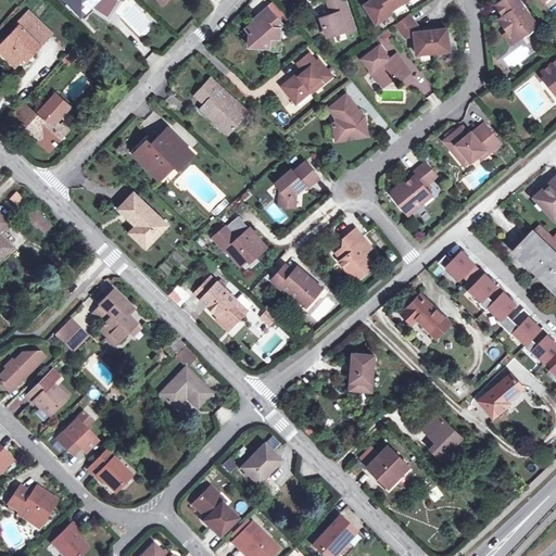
[(65,0),(80,15),(96,0),(65,0)]
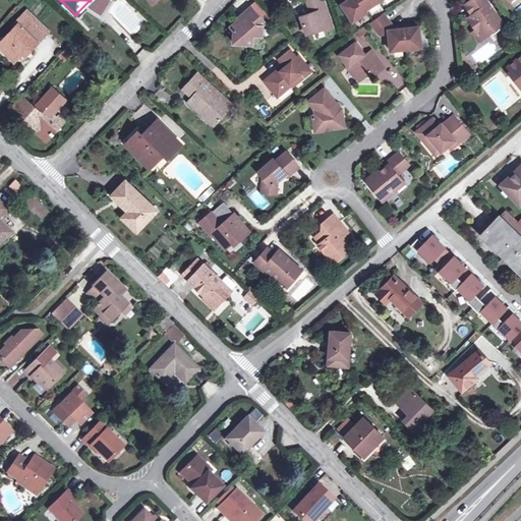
[(95,0),(90,0),(75,14),(77,16),(95,0)]
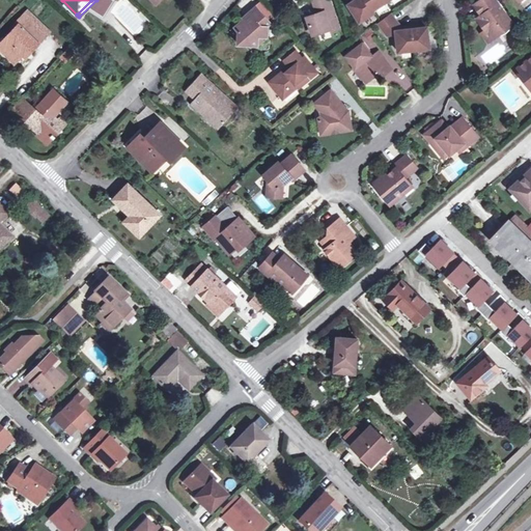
[(338,28),(330,0),(314,4),(317,14),(306,17),(311,34),(328,29),(329,31),(338,28)]
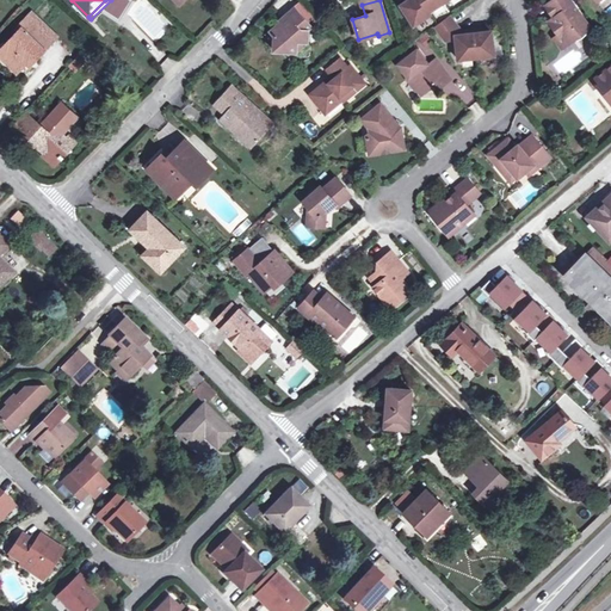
[(405,0),(399,4),(412,26),(430,16),(427,12),(445,0),(405,0)]
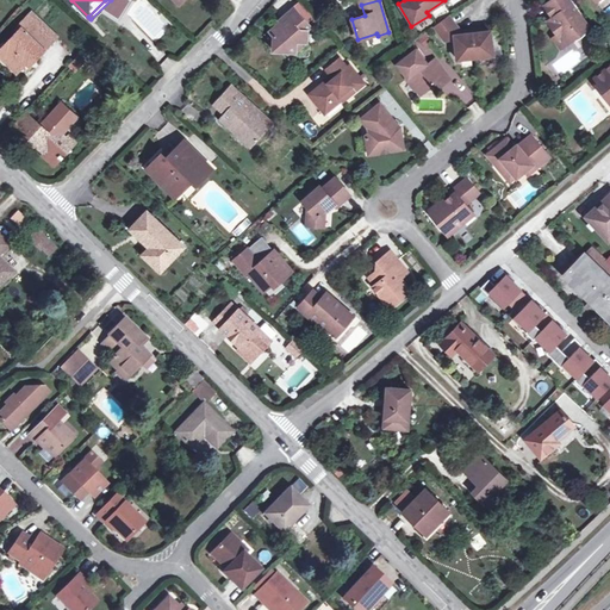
[(555,24),(552,26),(558,35),(565,36),(570,41),(589,25),(567,0),(551,0),(545,6),(553,18),(552,19),(555,24)]
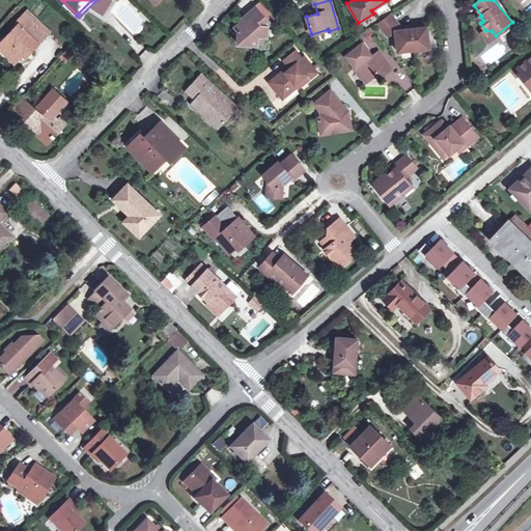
[(254,6),(248,12),(248,14),(234,27),(236,29),(235,43),(254,44),(255,33),(264,34),(266,25),(269,22),(254,6)]
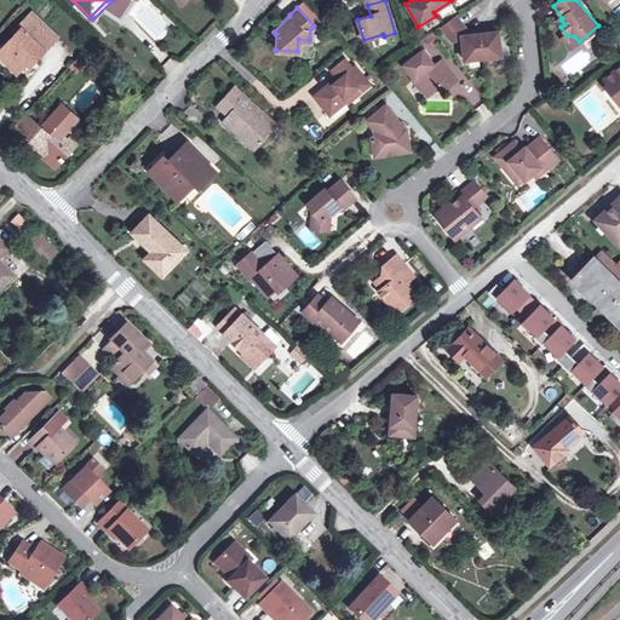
[(32,11),(26,18),(51,42),(57,36),(32,11)]
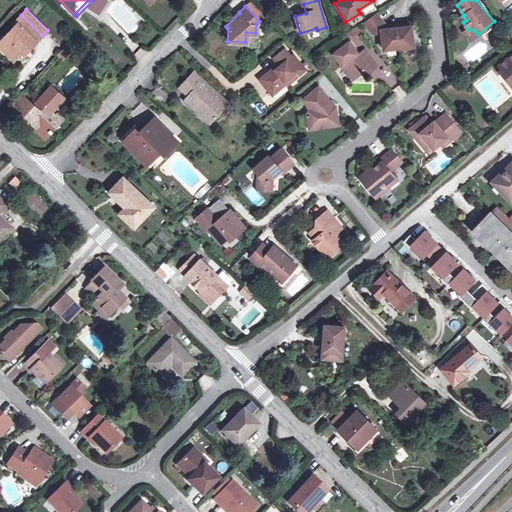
[(385,29),(384,27),(375,14),(363,22),(371,34),(379,33),(381,50),(396,48),(413,46),(411,26),(402,27),(394,28),(385,29)]
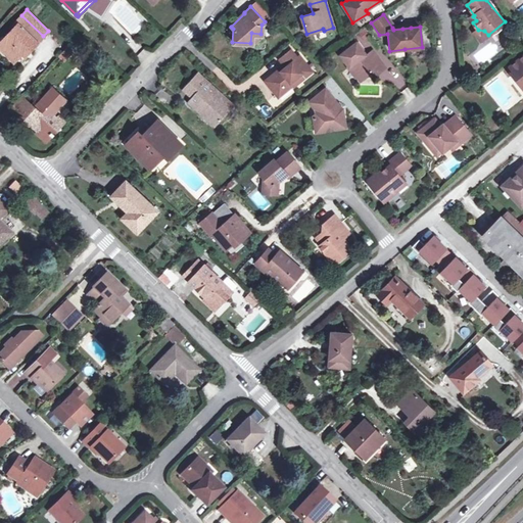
[(31,49),(43,36),(21,15),(13,22),(15,26),(0,41),(0,47),(4,51),(7,48),(16,57),(28,46),(31,49)]
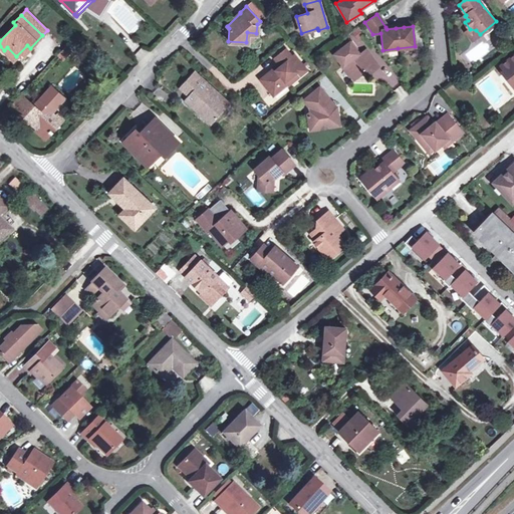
[(473,40),(480,34),(476,30),(470,29),(467,32),(473,40)]
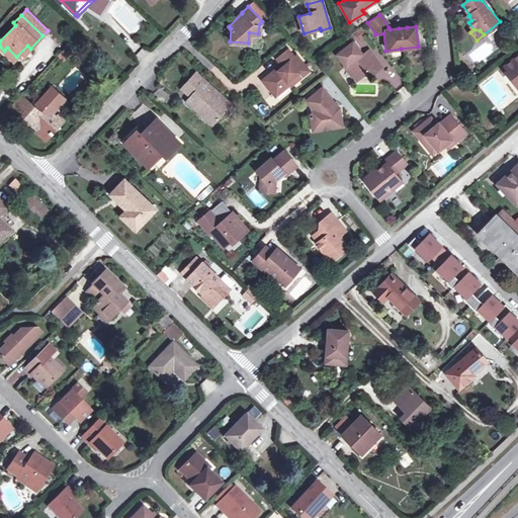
[(363,51),(369,48),(362,33),(356,37),(363,51)]
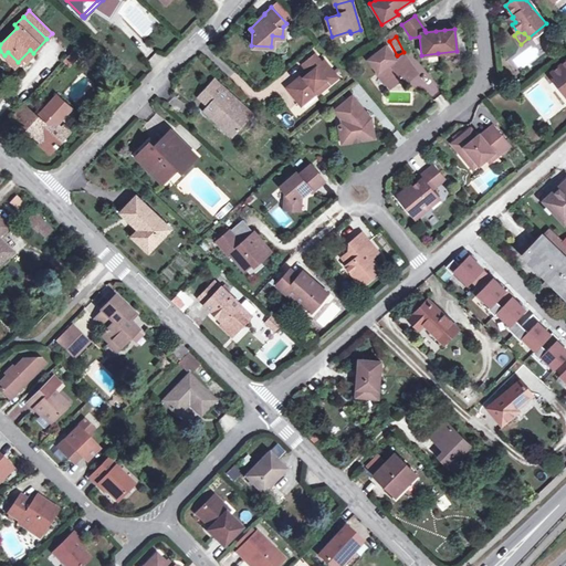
[(280,44),(276,52),(285,55),(289,48),(280,44)]
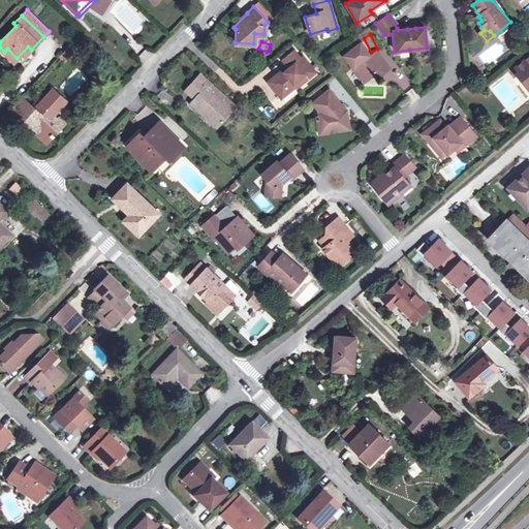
[(364,82),(375,73),(378,70),(381,74),(389,69),(377,53),(370,58),(360,44),(344,57),(364,82)]
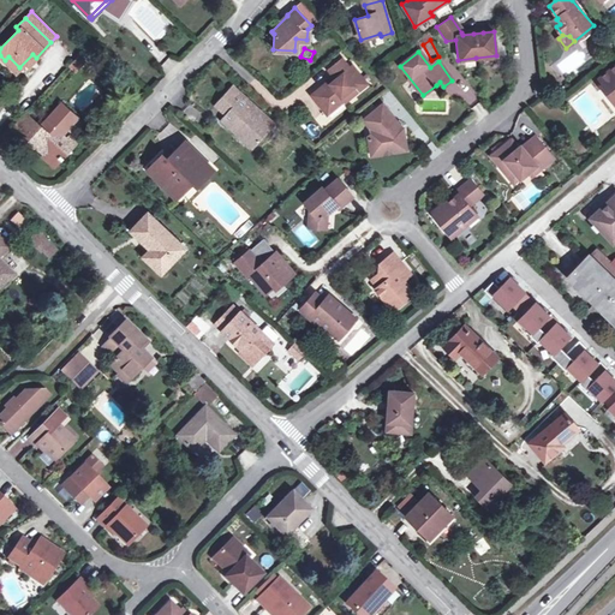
[(78,55),(72,63),(78,69),(84,63),(78,55)]
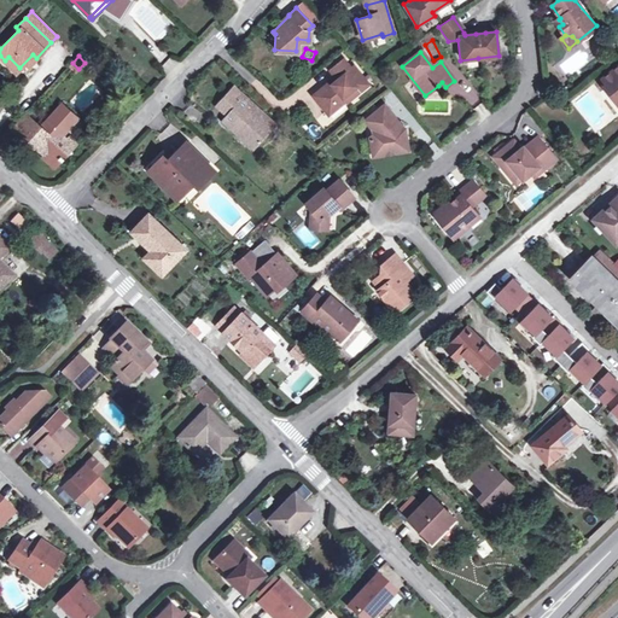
[(16,71),(19,68),(9,57),(5,60),(16,71)]
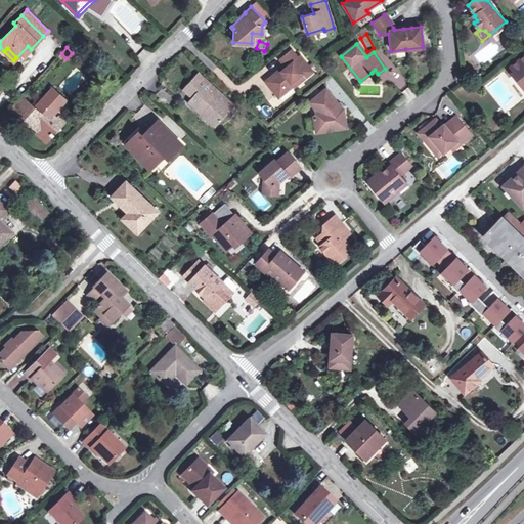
[(264,80),(273,93),(289,82),(291,85),(292,86),(311,72),(299,56),(297,57),(291,50),(278,59),(285,68),(280,71),(279,69),(264,80)]
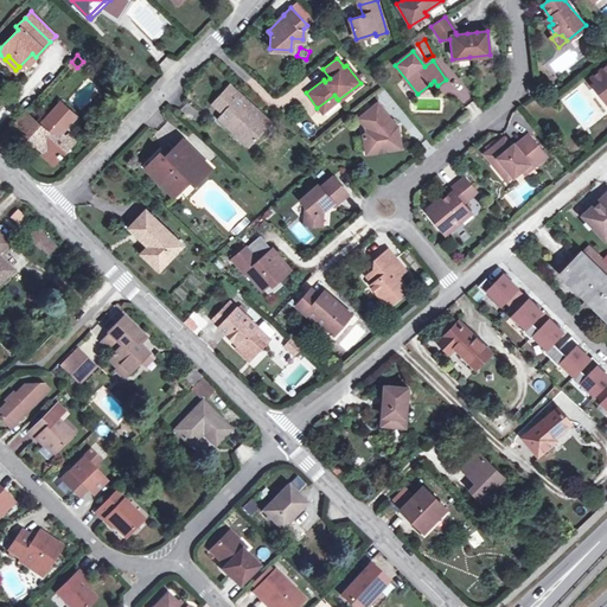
[(75,71),(77,68),(71,62),(68,64),(75,71)]
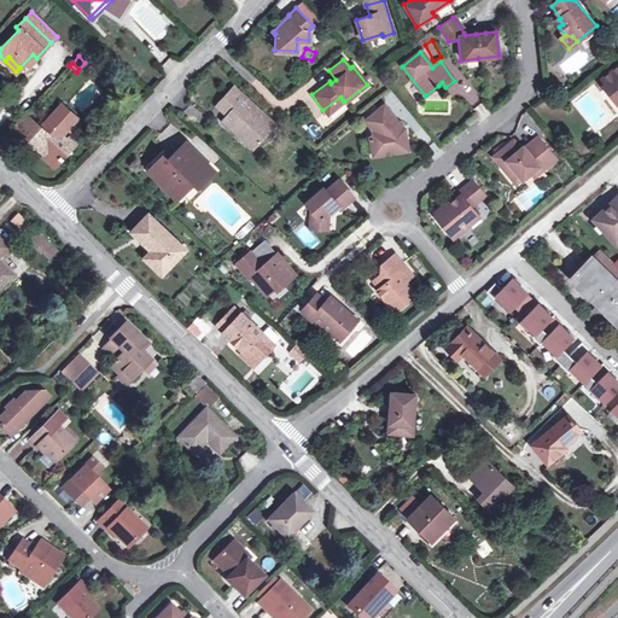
[(617,64),(601,77),(601,79),(606,85),(604,86),(611,97),(616,93),(617,95),(617,64)]
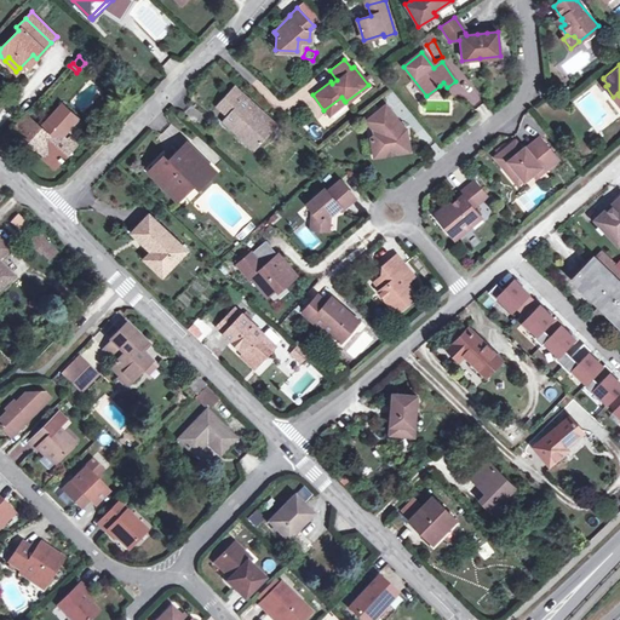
[(234,84),(216,104),(227,114),(222,119),(256,148),(277,124),(234,84)]
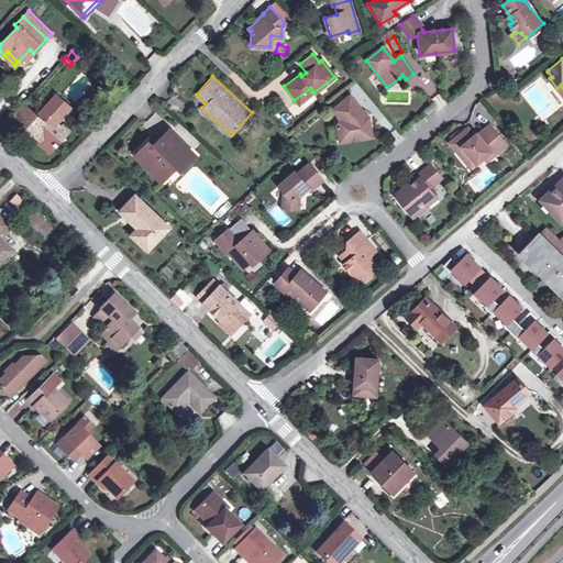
[(297,103),(312,91),(310,88),(294,100),(297,103)]
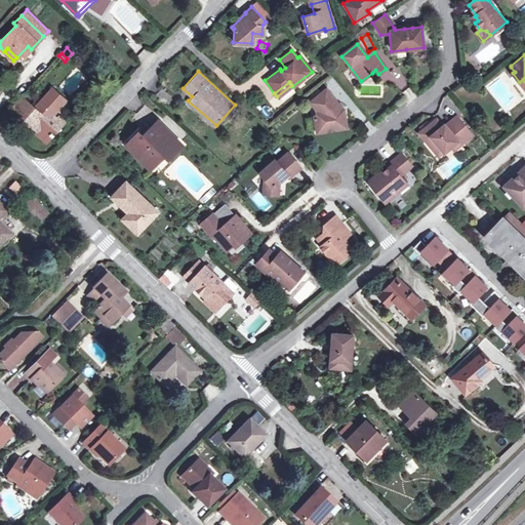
[(52,88),(34,108),(24,119),(37,131),(35,132),(45,142),(62,124),(55,118),(52,115),(66,101),(52,88)]
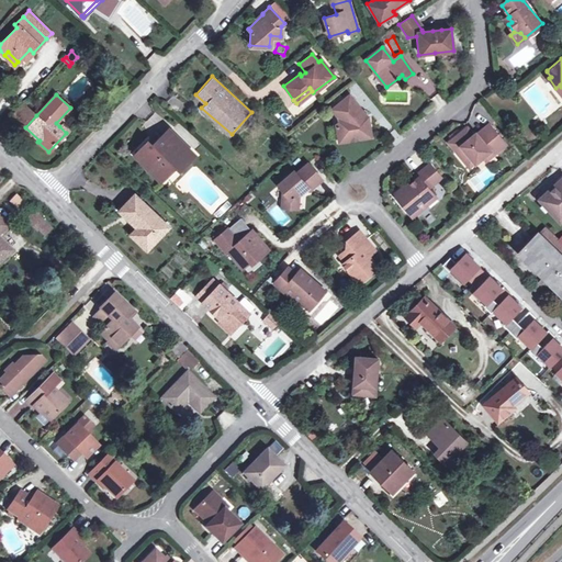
[(337,124),(339,137),(350,135),(350,137),(360,135),(359,132),(371,131),(369,116),(360,119),(358,115),(363,112),(349,96),(332,111),(340,122),(337,124)]
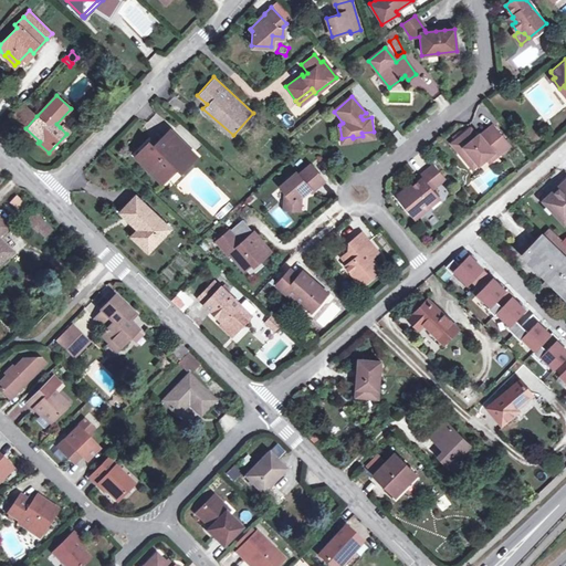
[(11,115),(25,128),(37,116),(22,104),(11,115)]
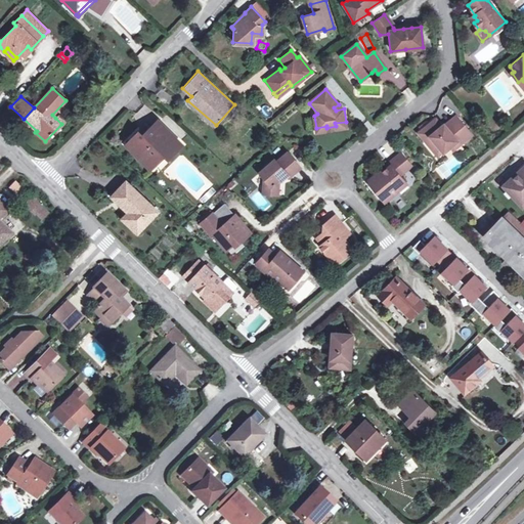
[(261,110),(268,118),(273,112),(266,104),(261,110)]
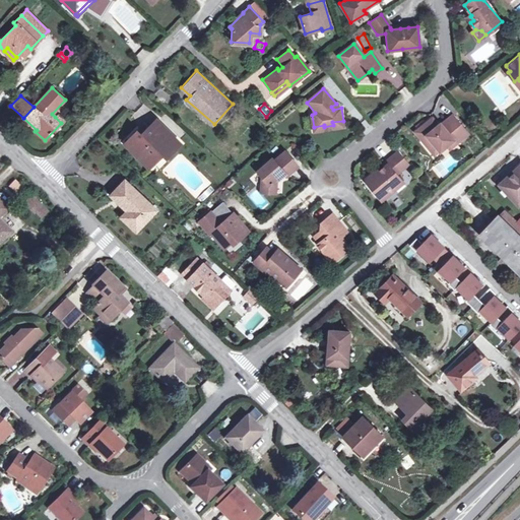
[(57,115),(55,117),(61,123),(63,120),(57,115)]
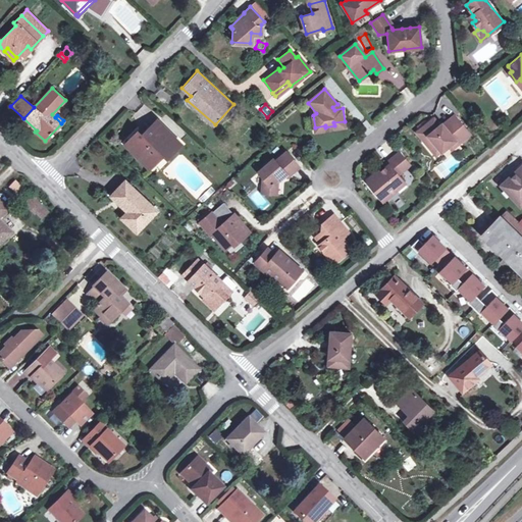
[(440,124),(438,126),(435,126),(430,121),(415,133),(431,151),(435,148),(439,151),(439,152),(447,146),(454,141),(457,144),(463,139),(461,135),(465,132),(453,116),(441,125),(440,124)]
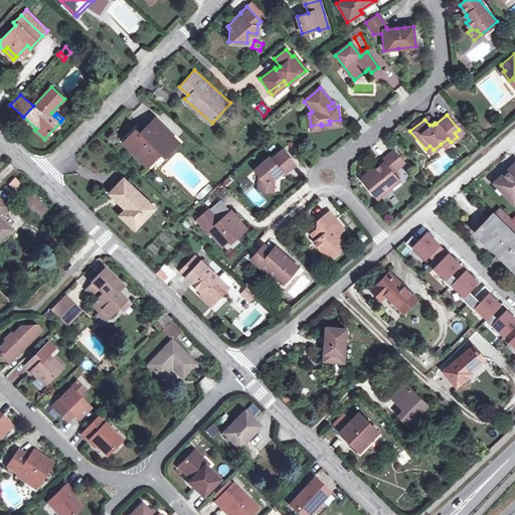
[(137,137),(128,146),(144,162),(157,149),(161,152),(164,155),(178,141),(155,119),(143,131),(145,133),(142,136),(136,130),(133,132),(137,137)]
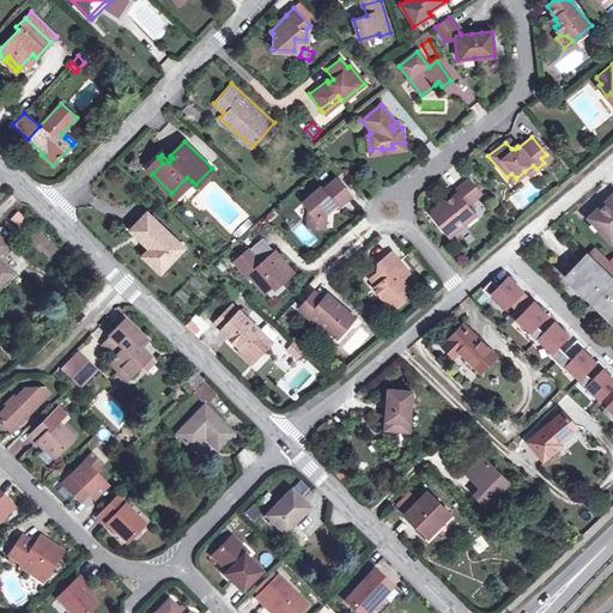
[(382,147),(370,150),(371,156),(405,149),(405,143),(392,144),(393,147),(382,150),(382,147)]
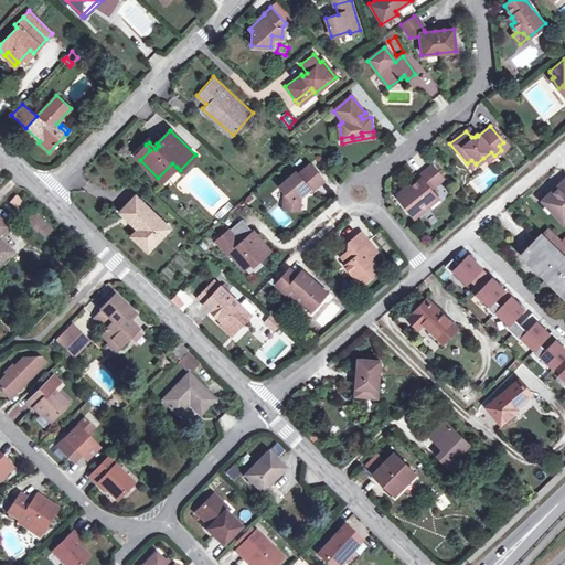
[(136,156),(140,160),(150,150),(146,145),(136,156)]
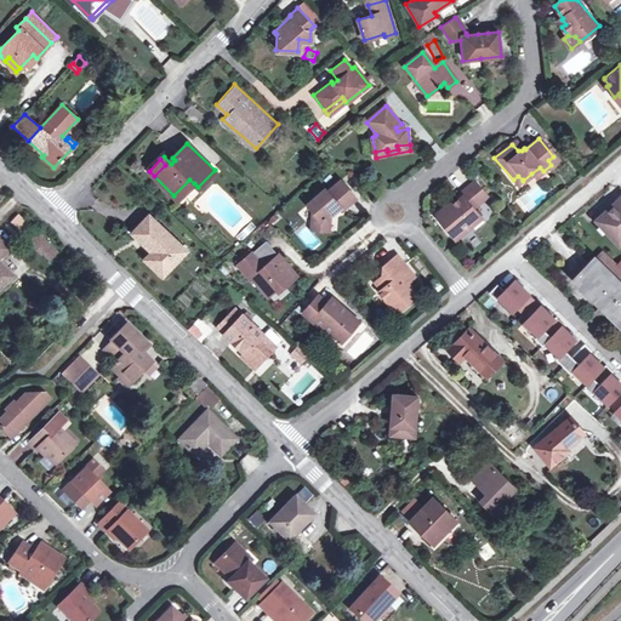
[(535,177),(543,171),(540,167),(531,174),(535,177)]
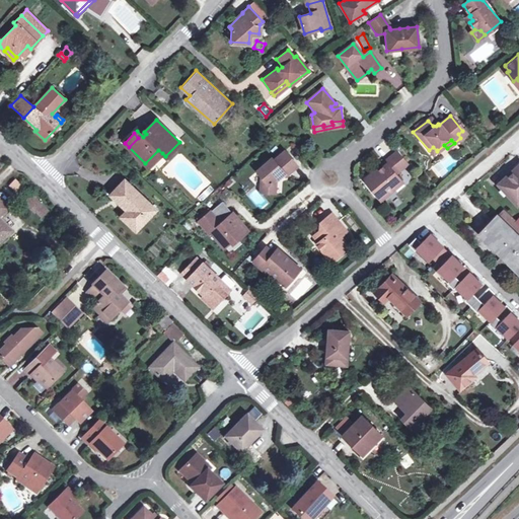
[(148,166),(162,153),(158,150),(145,163),(148,166)]
